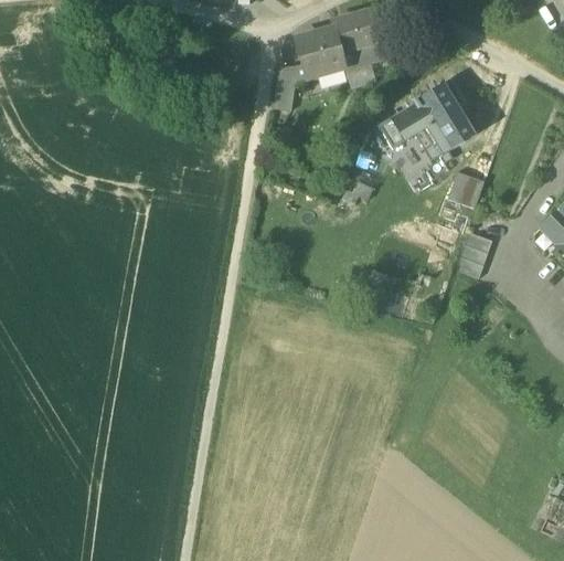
[(334,28),(342,52),(351,49),(375,41),(378,41),(374,28),(370,11),(332,21),(334,28)]
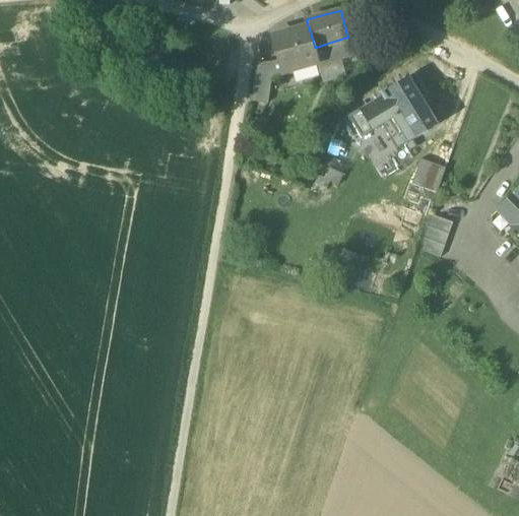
[(283,70),(317,61),(318,61),(315,48),(308,25),(273,35),(279,59),(282,71),(283,70)]
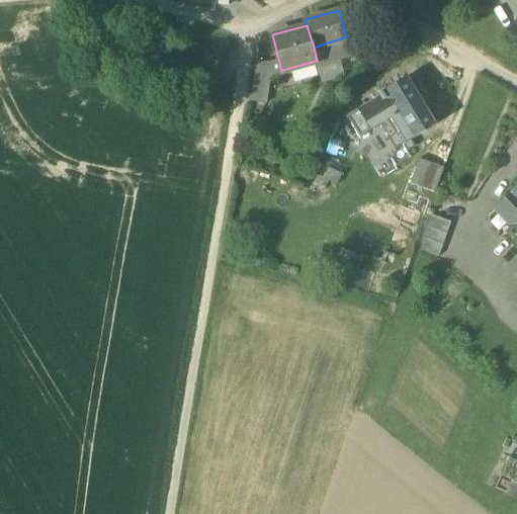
[(344,37),(348,55),(366,50),(361,25),(343,25),(346,37),(344,37)]
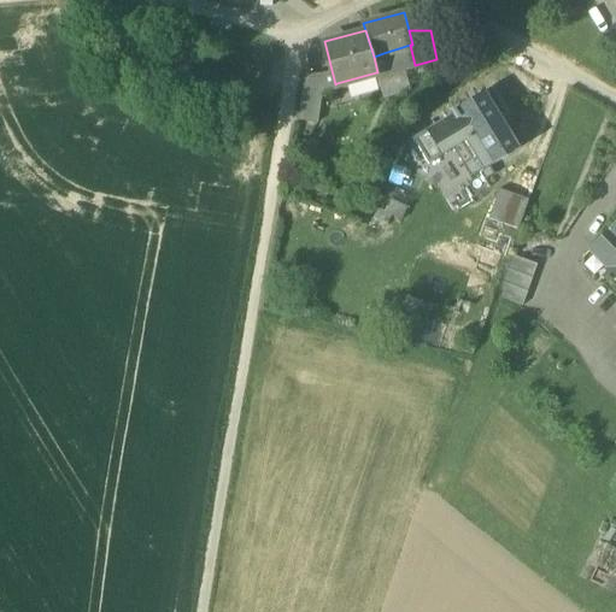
[(410,45),(383,53),(389,74),(405,69),(415,65),(410,45)]
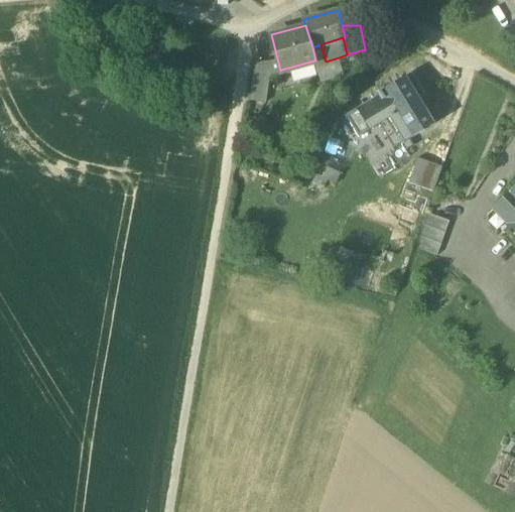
[(315,65),(326,61),(320,44),(312,47),(315,60),(314,60),(315,65)]
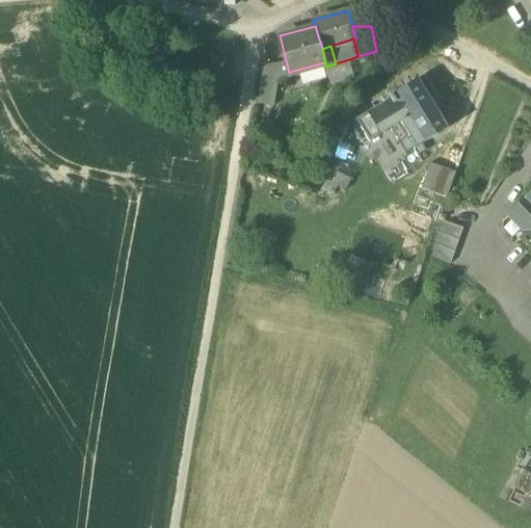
[(336,63),(325,67),(330,83),(354,76),(349,59),(336,63)]
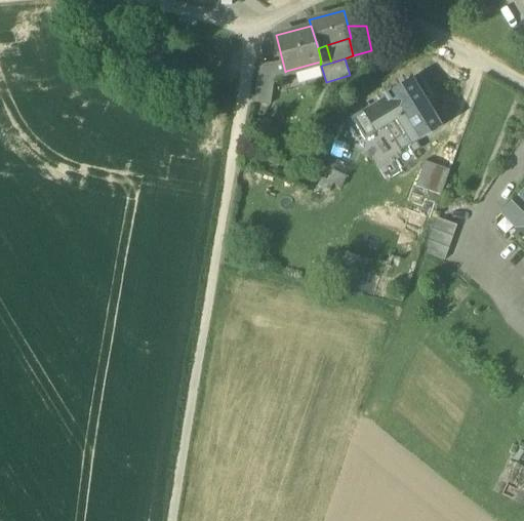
[(286,73),(286,71),(285,72),(282,59),(273,62),(260,63),(254,99),(271,103),(275,75),(286,73)]
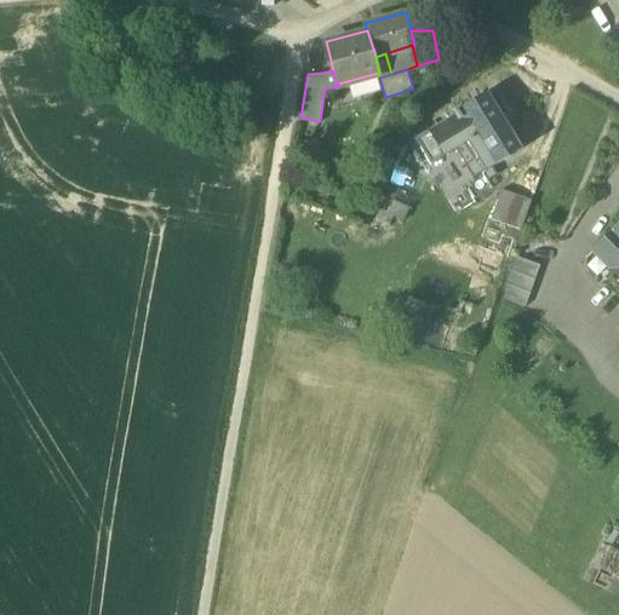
[(433,160),(454,147),(469,137),(487,166),(482,168),(482,170),(522,147),(521,145),(520,145),(496,105),(503,102),(494,88),(458,110),(457,109),(453,110),(456,114),(418,137),(418,136),(416,137),(431,162),(434,162),(433,160)]
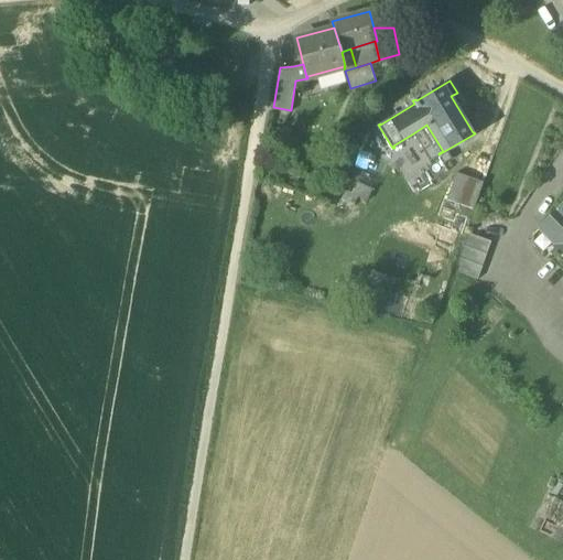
[(430,159),(439,153),(443,151),(426,125),(413,133),(430,159)]
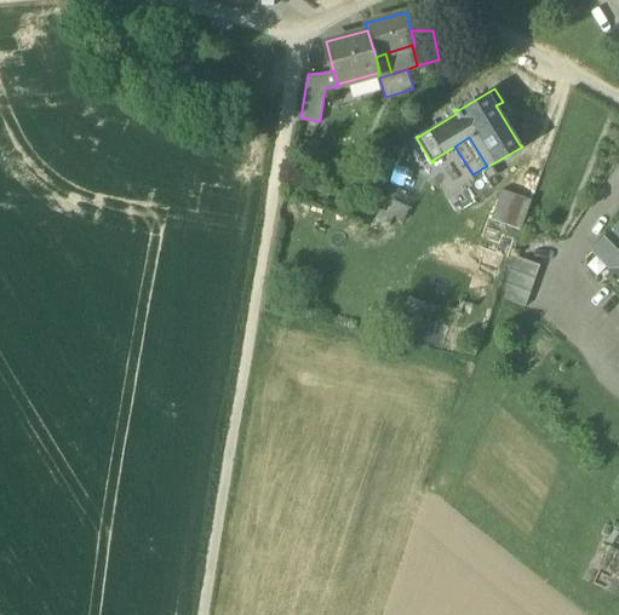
[(492,217),(506,223),(517,193),(503,188),(492,217)]
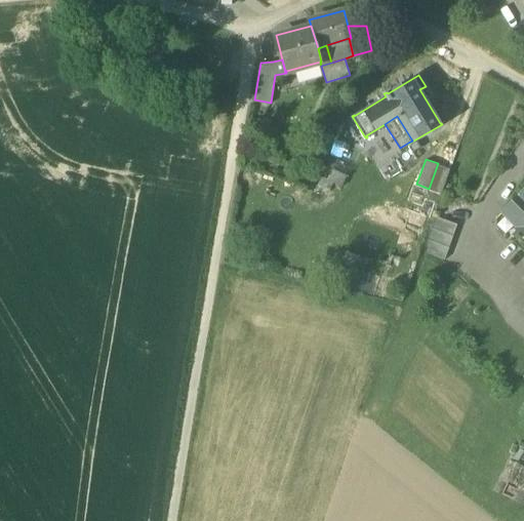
[(450,167),(438,163),(429,189),(441,193),(450,167)]
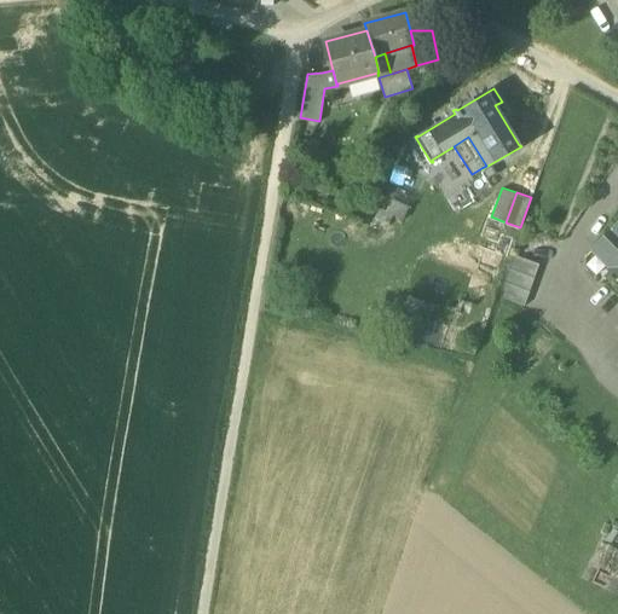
[(410,204),(393,197),(387,213),(404,220),(410,204)]
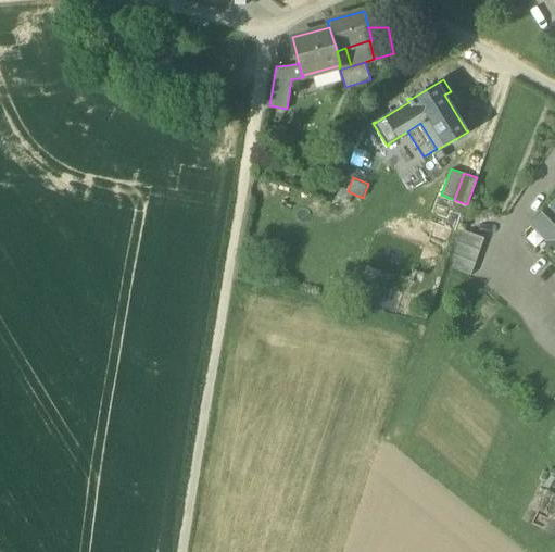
[(554,203),(535,223),(554,242),(554,203)]
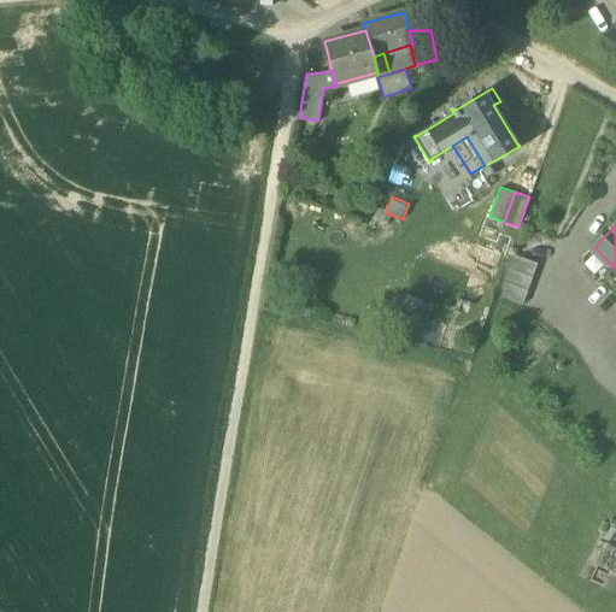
[(497,292),(523,302),(539,262),(511,252),(497,292)]
